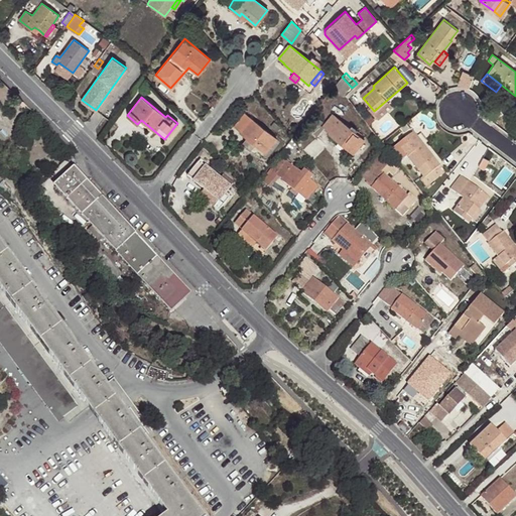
[(320,127),(323,128),(329,132),(328,133),(352,154),(364,140),(332,113),(321,126),(320,127)]
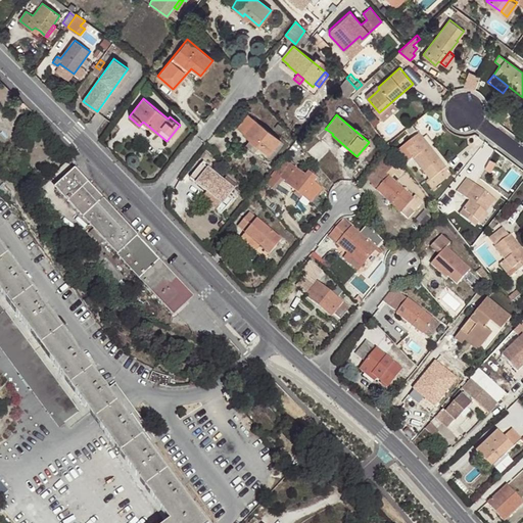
[(280,141),(248,115),(238,128),(245,133),(244,135),(250,139),(246,144),(255,152),(259,146),(269,154),(280,141)]
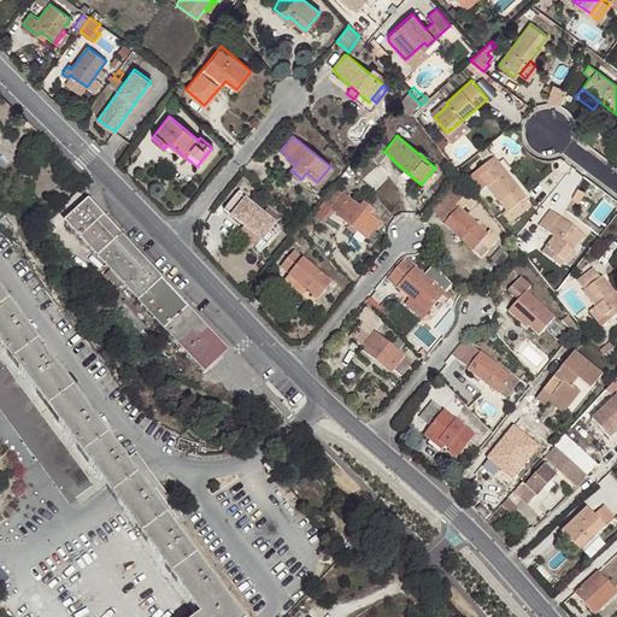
[(377,163),(386,153),(383,152),(385,151),(375,142),(365,153),(377,163)]
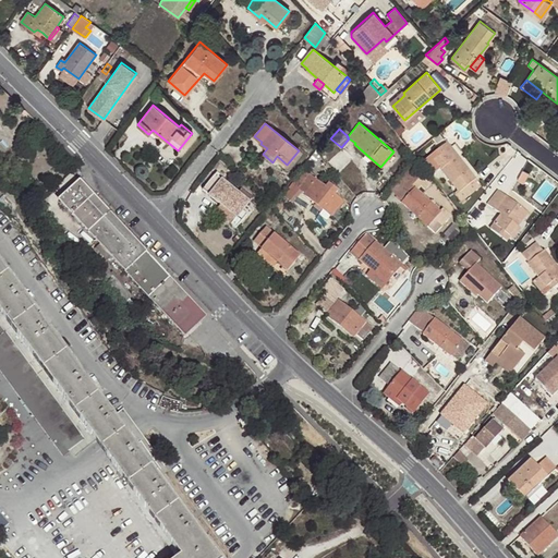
[(455,193),(461,201),(481,185),(447,142),(432,154),(435,158),(433,160),(458,191),(455,193)]
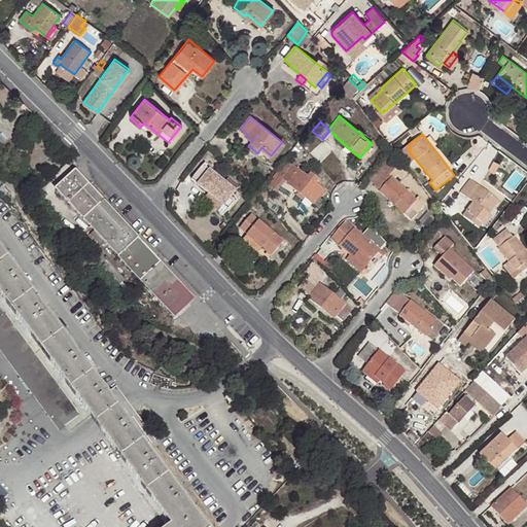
[(380,191),(402,213),(418,197),(411,189),(408,192),(393,178),(397,175),(401,178),(408,172),(390,155),(369,178),(381,189),(380,191)]
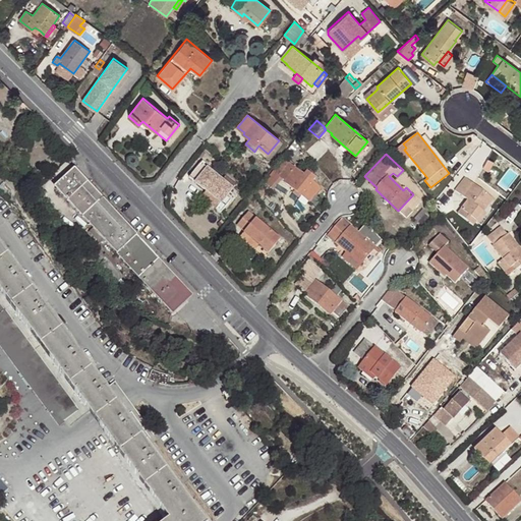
[(273,171),(282,179),(285,181),(284,182),(309,203),(321,188),(312,181),(315,178),(307,172),(304,175),(284,158),(273,171)]
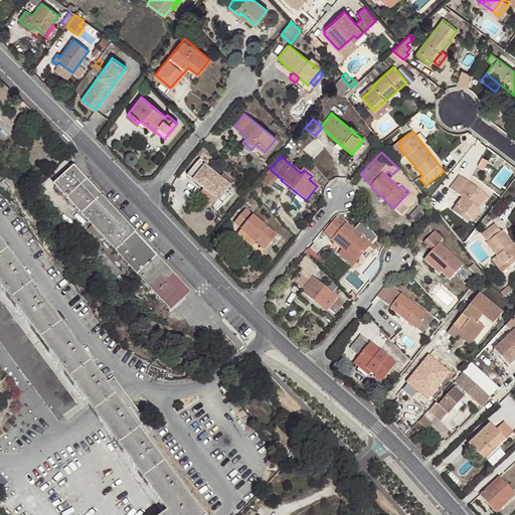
[(194,180),(218,201),(229,187),(199,161),(188,174),(194,179),(194,180)]
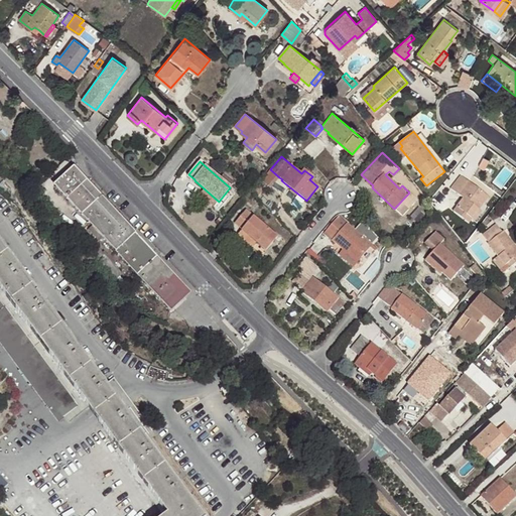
[(31,172),(39,180),(45,175),(37,166),(31,172)]
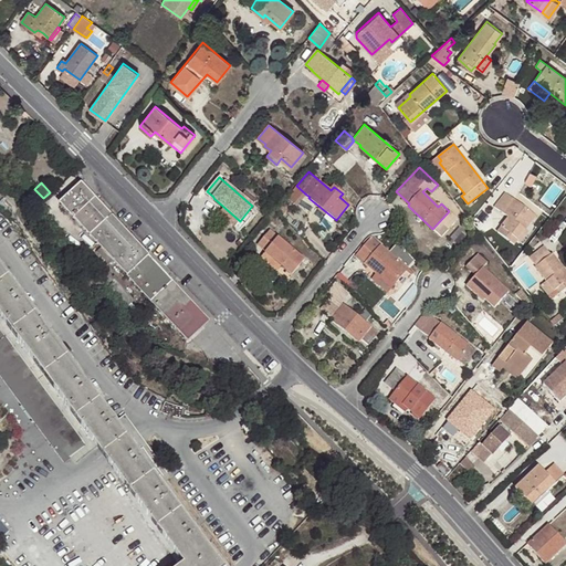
[(60,201),(102,247),(113,260),(186,339),(207,318),(81,182),(60,201)]
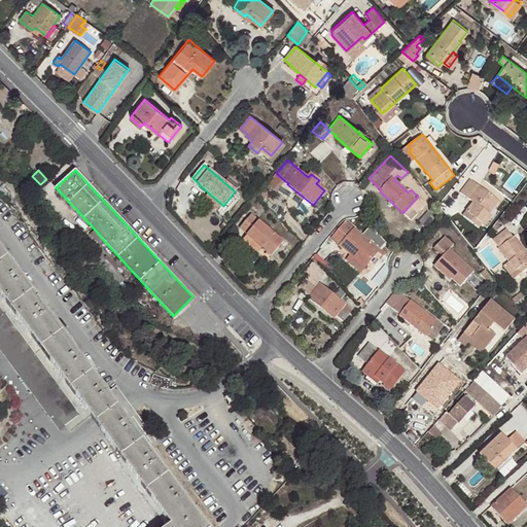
[(277,191),(285,181),(276,173),(268,184),(277,191)]
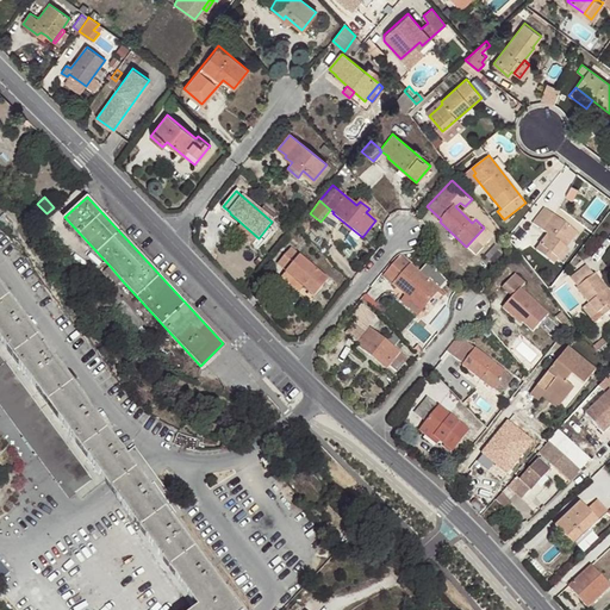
[(536,249),(554,262),(577,232),(543,207),(531,222),(548,234),(536,249)]
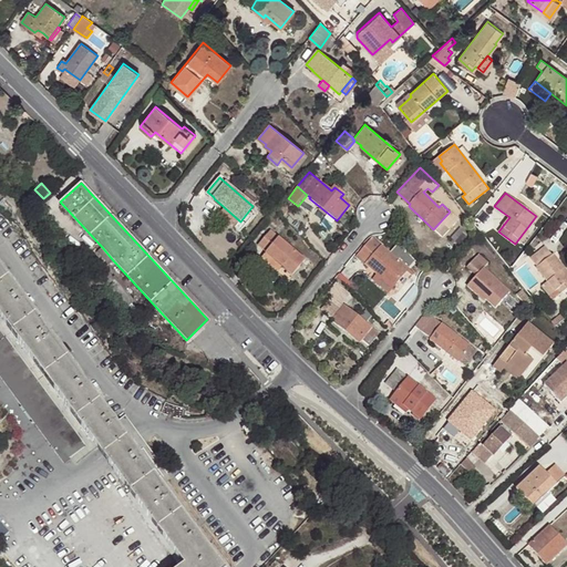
[(450,212),(433,229),(439,234),(455,217),(450,212)]
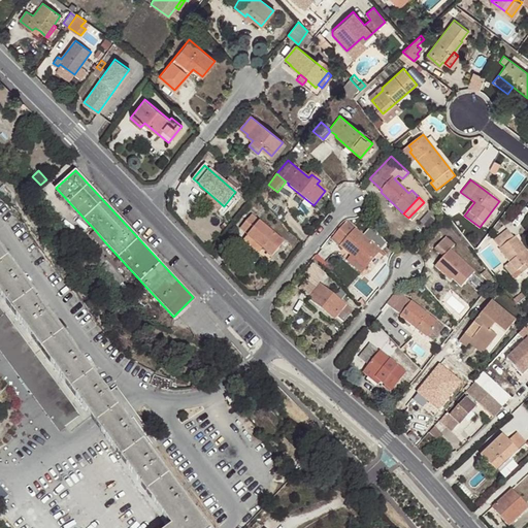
[(256,242),(262,248),(272,256),(284,242),(252,216),(241,228),(248,234),(243,240),(251,248),(256,242)]
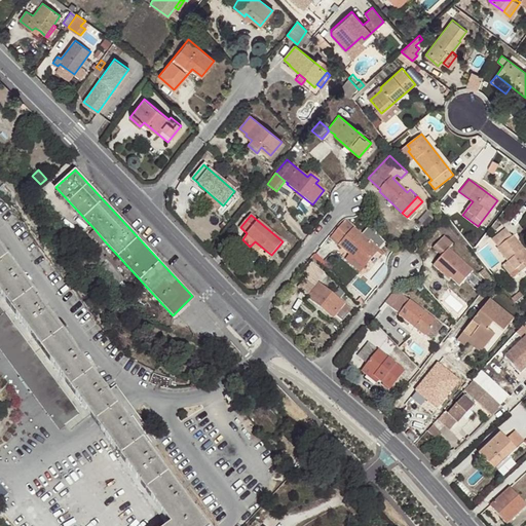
[(346,220),(331,236),(349,254),(351,252),(366,264),(379,250),(346,220)]
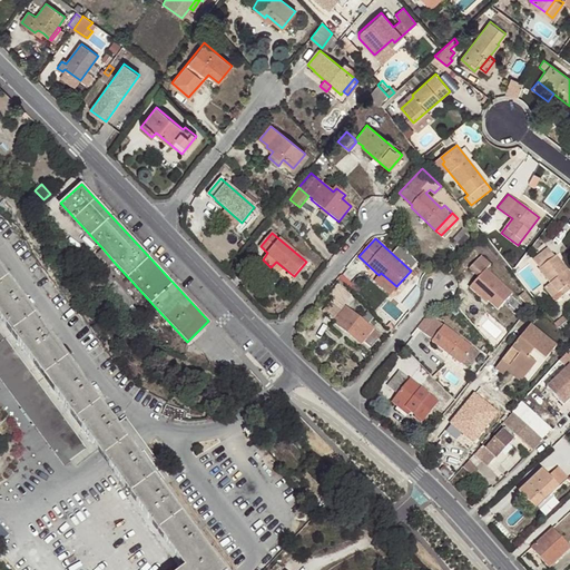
[(550,283),(557,293),(560,291),(563,295),(569,288),(569,274),(556,255),(553,256),(548,247),(533,258),(539,267),(550,283)]
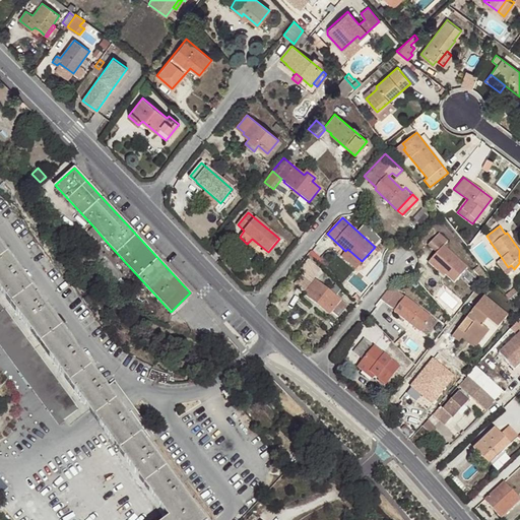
[(104,239),(93,226),(88,231),(100,243),(104,239)]
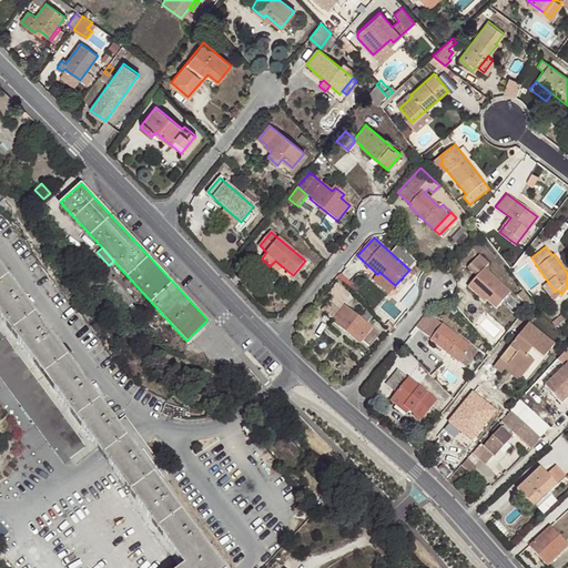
[(482,293),(496,307),(510,292),(485,267),(489,263),(480,254),(468,266),(477,275),(467,286),(478,296),(482,293)]
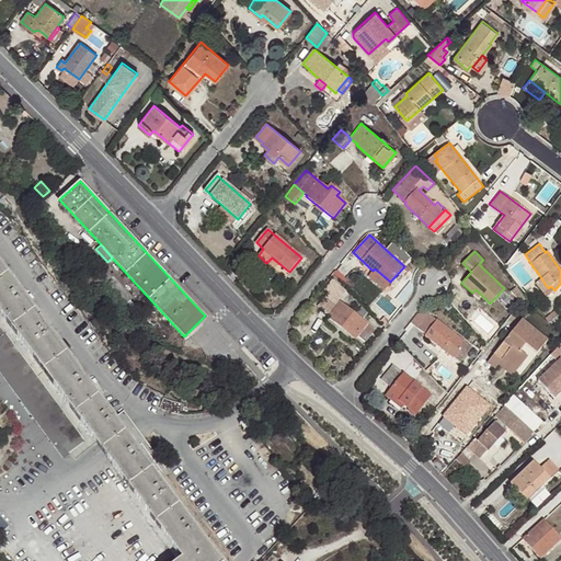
[(273,268),(278,263),(272,258),(266,263),(273,268)]
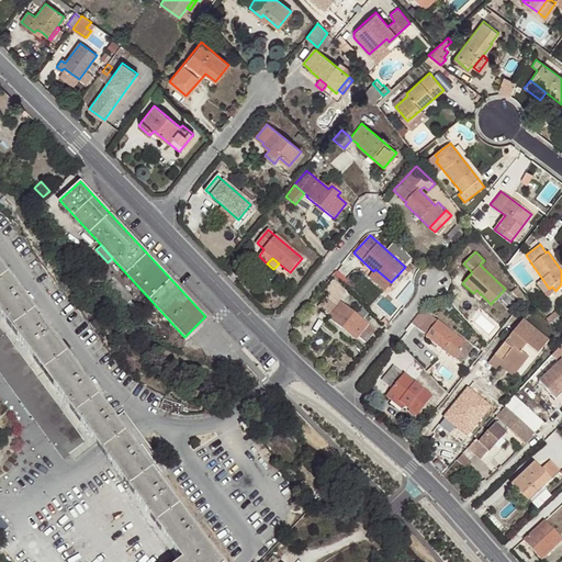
[(93,271),(103,281),(111,274),(100,263),(93,271)]
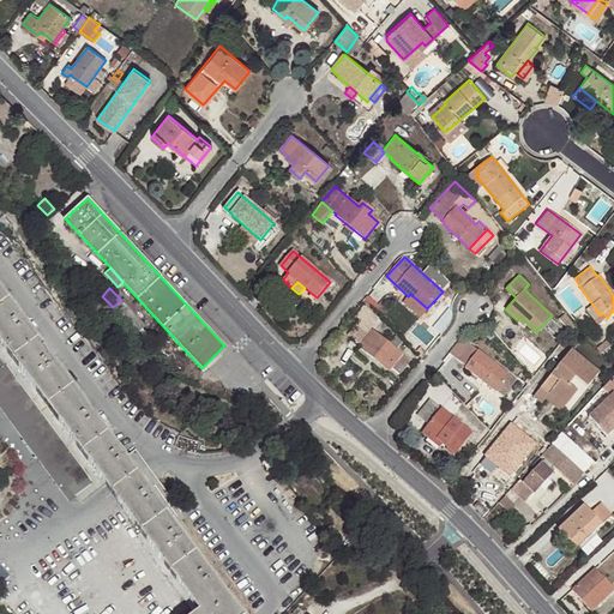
[(32,333),(4,294),(0,295),(0,343),(6,353),(32,333)]
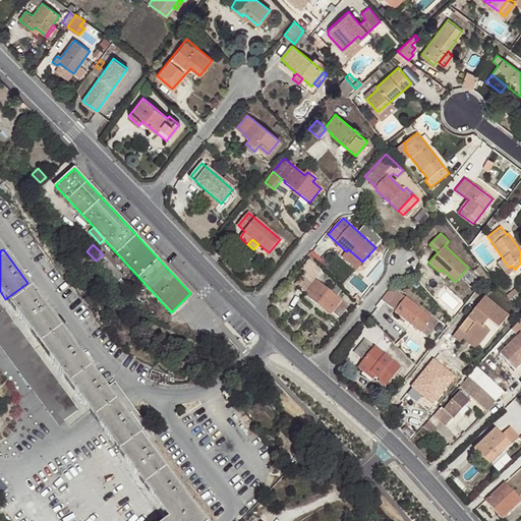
[(356,269),(362,262),(348,249),(346,251),(342,255),(356,269)]
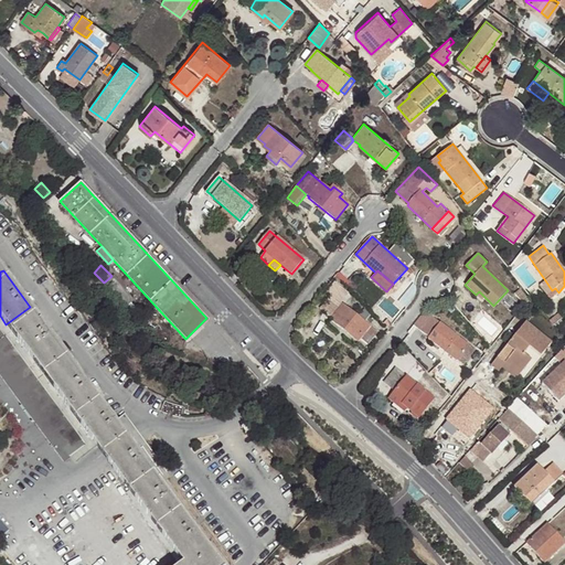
[(104,283),(115,295),(123,288),(112,276),(104,283)]
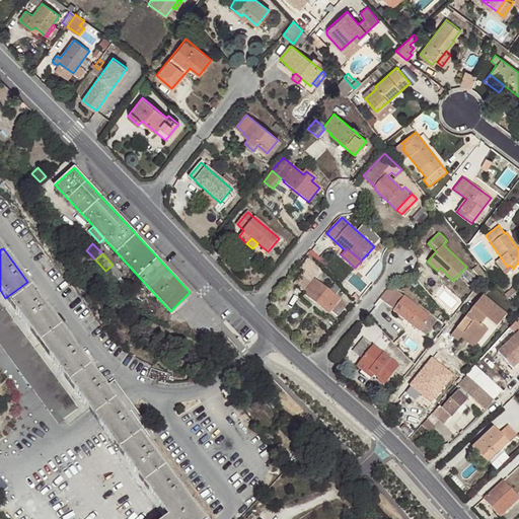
[(307,273),(308,270),(314,262),(308,257),(300,267),(307,273)]
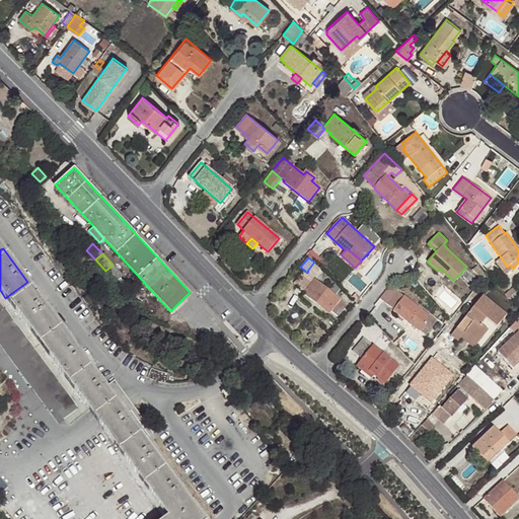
[(502,271),(507,267),(501,257),(496,262),(502,271)]
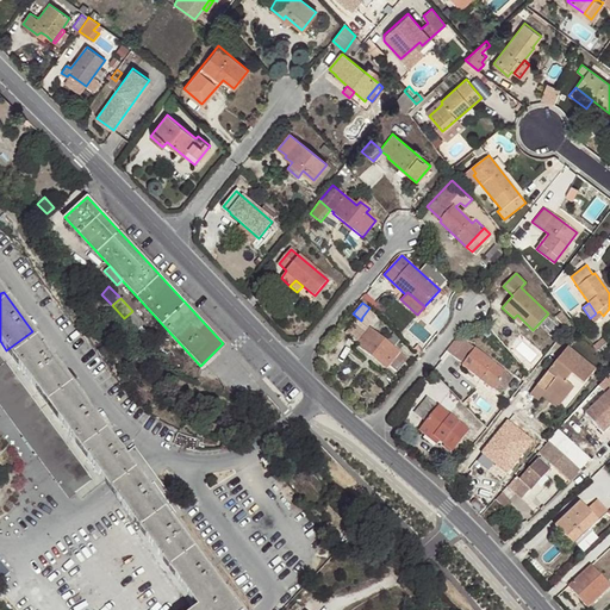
[(132,311),(124,318),(136,330),(144,323),(132,311)]
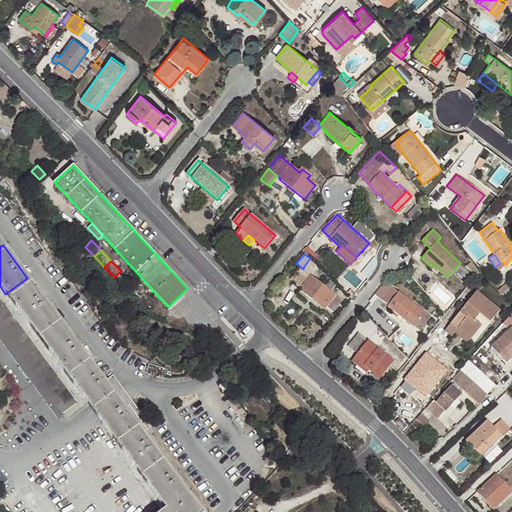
[(328,306),(333,312),(342,301),(305,270),(294,283),(300,288),(299,289),(325,310),(328,306)]
